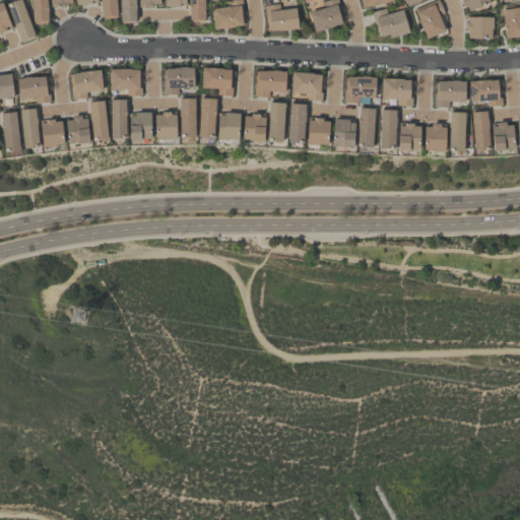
[(5,3),(12,0),(20,0),(34,35),(33,36),(34,37),(20,42),(20,40),(19,40),(5,3)]
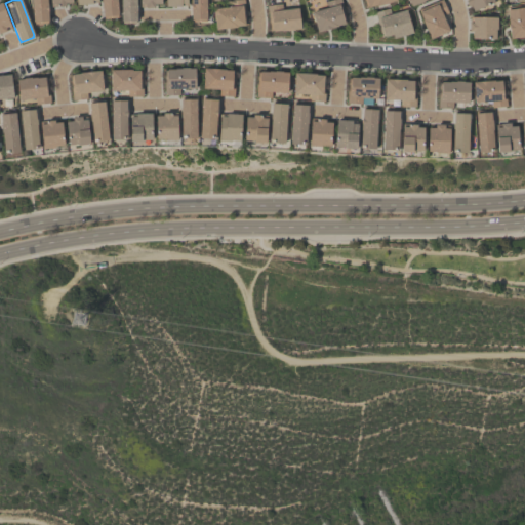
[(32,22),(30,0),(45,0),(46,4),(47,4),(47,11),(46,11),(47,21),(46,21),(46,23),(34,24),(33,21),(32,22)]
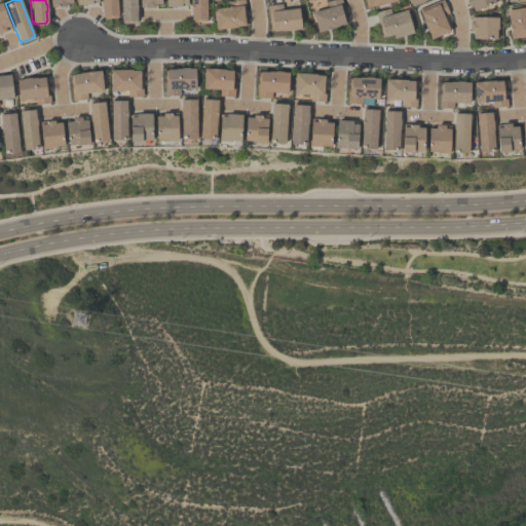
[(101,8),(101,0),(116,0),(117,14),(116,14),(116,16),(103,17),(103,15),(102,15),(102,8),(101,8)]
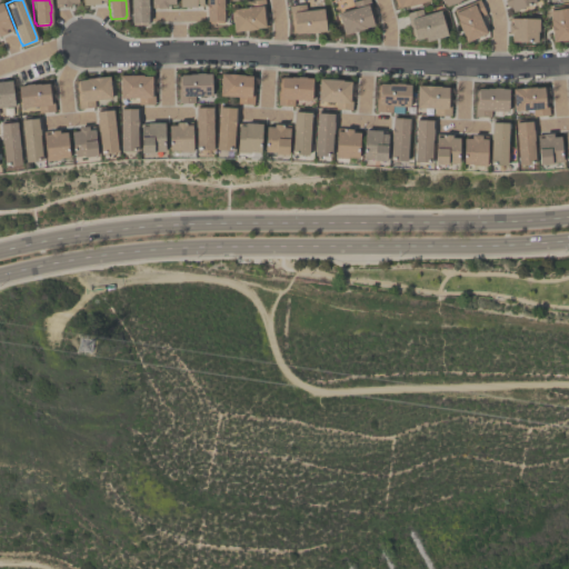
[(131,21),(130,0),(147,0),(147,5),(148,5),(148,10),(147,10),(148,21),(147,21),(147,23),(135,23),(135,21),(131,21)]
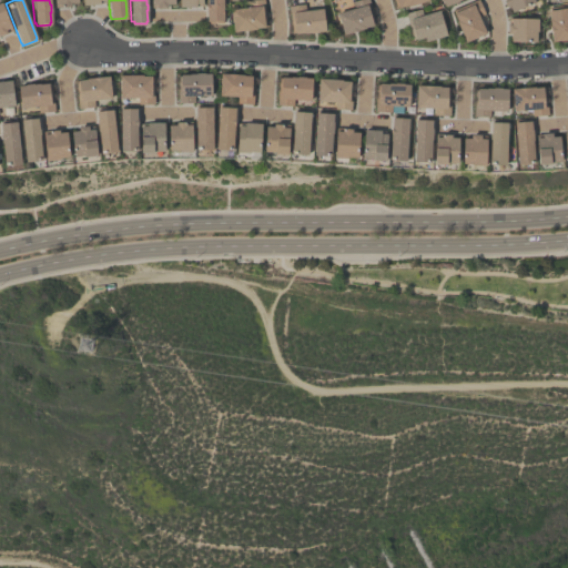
[(206,20),(205,0),(222,0),(222,20),(221,20),(222,22),(206,23),(206,20)]
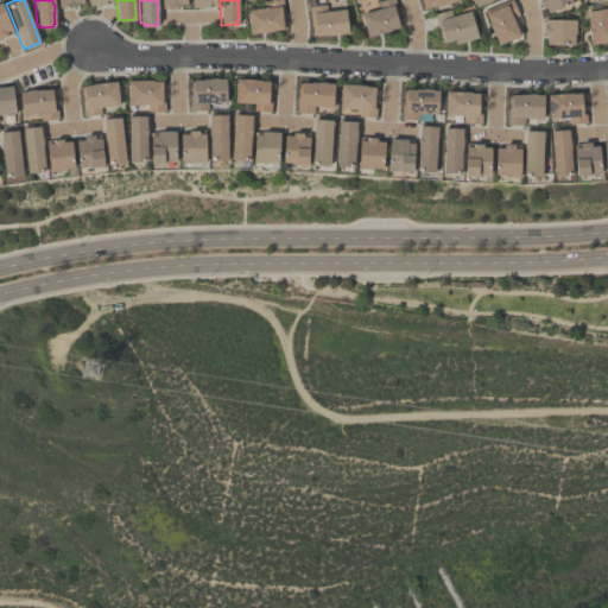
[(283,30),(249,35),(246,11),(265,7),(264,0),(282,0),(285,27),(283,27),(283,30)]
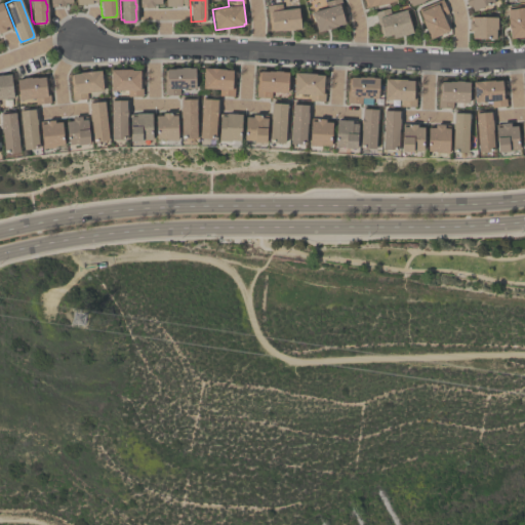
[(311,12),(327,8),(325,1),(328,0),(339,0),(347,22),(344,23),(345,24),(337,26),(337,27),(317,33),(311,12)]
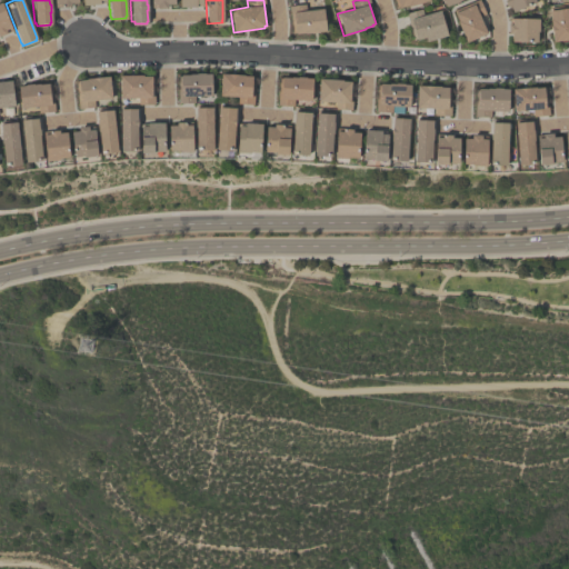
[(396,8),(392,0),(429,0),(399,9),(399,7),(396,8)]
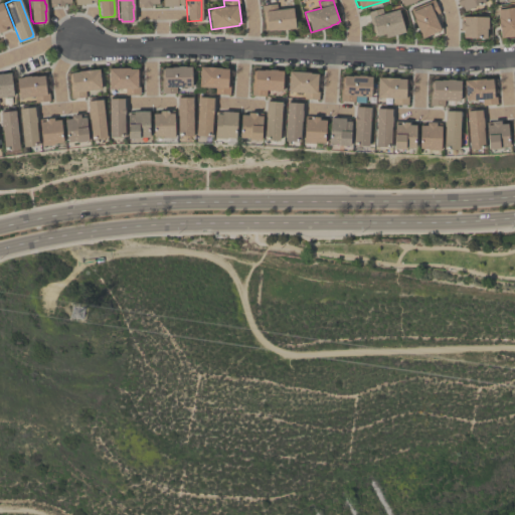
[(420,38),(412,19),(413,19),(409,9),(431,0),(434,0),(439,12),(434,14),(440,29),(420,38)]
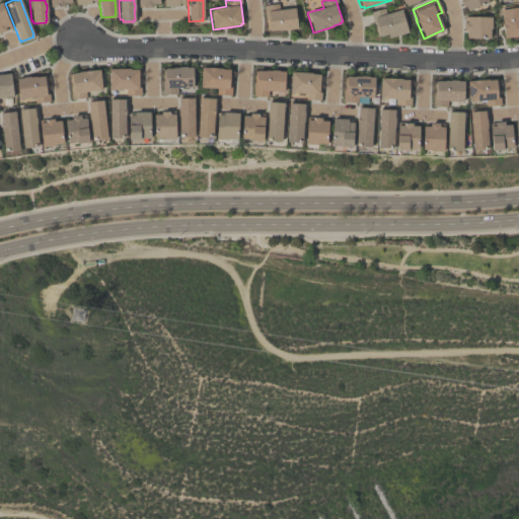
[(486,0),(488,3),(467,11),(464,5),(461,6),(458,0),(486,0)]
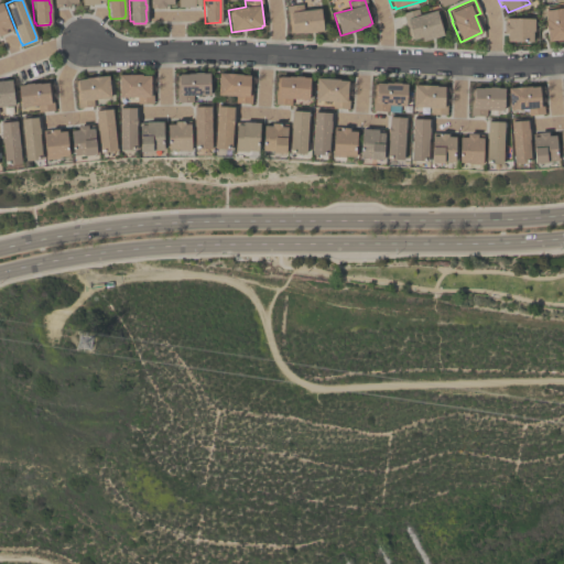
[(11,26),(6,29),(7,32),(0,34),(0,2),(1,2),(11,26)]
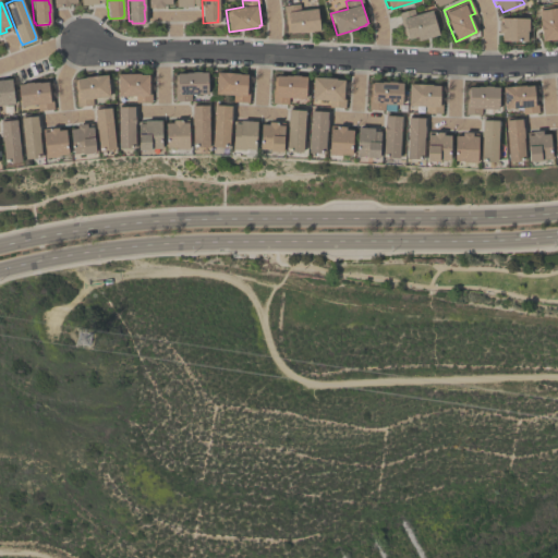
[(319,32),(299,34),(299,33),(290,34),(289,32),(286,32),(282,5),(299,3),(300,11),(316,9),(319,32)]
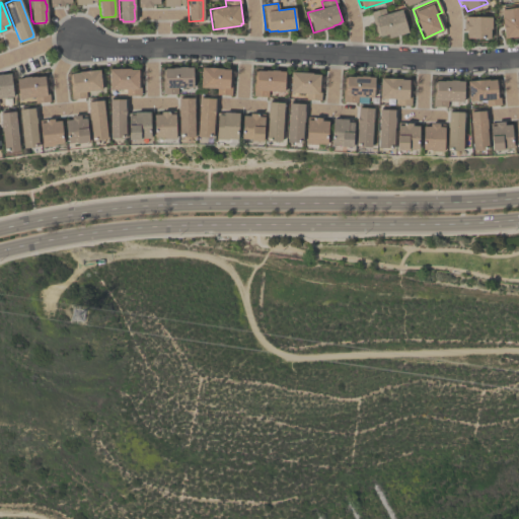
[(518,35),(504,38),(501,17),(502,17),(501,10),(502,9),(501,6),(518,3),(518,35)]
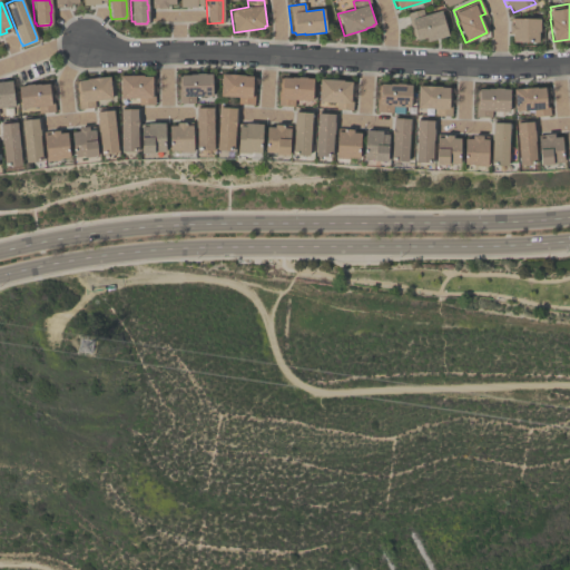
[(448,36),(426,42),(425,38),(418,40),(416,38),(413,39),(405,13),(422,9),(424,16),(440,11),(448,36)]
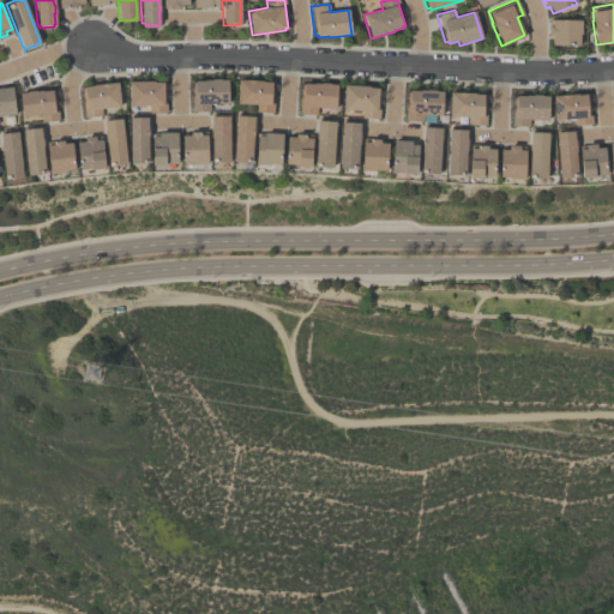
[(581,20),(581,35),(579,35),(579,46),(552,46),(552,37),(547,37),(547,26),(548,26),(548,19),(553,19),(553,20),(581,20)]
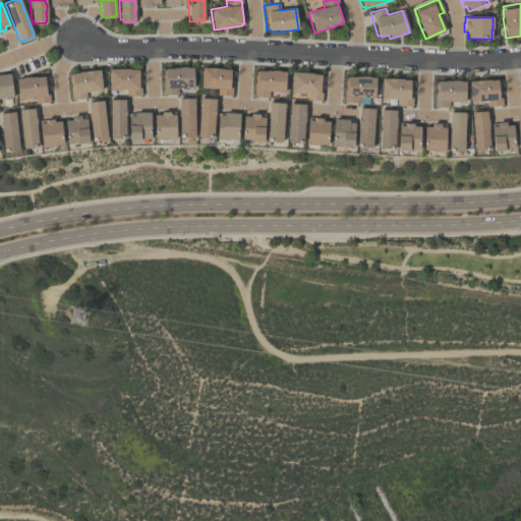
[(192,67),(192,88),(177,88),(177,94),(162,94),(162,68),(173,68),(173,67),(179,67),(186,67),(192,67)]
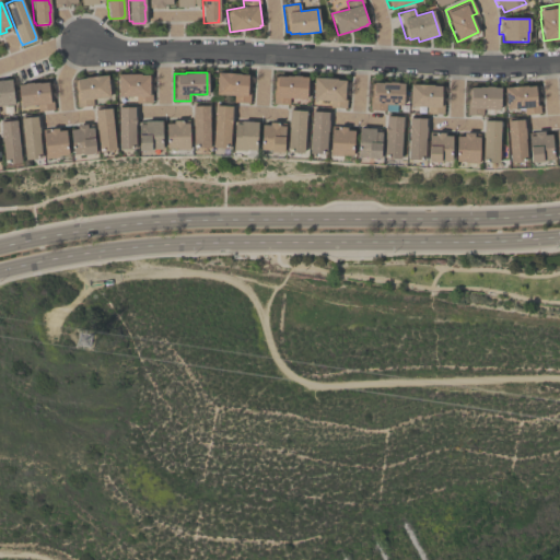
[(233,101),(233,95),(216,94),(217,72),(240,73),(240,74),(249,76),(248,102),(233,101)]
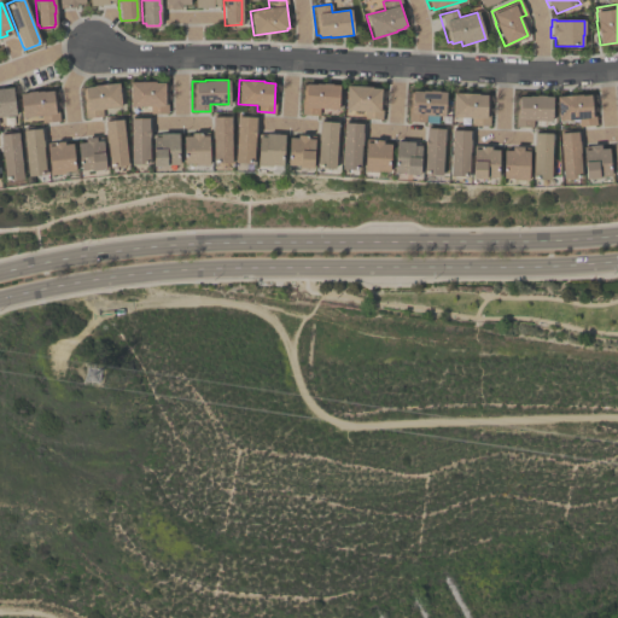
[(130,82),(155,81),(155,82),(167,82),(167,112),(149,112),(149,106),(130,106),(130,82)]
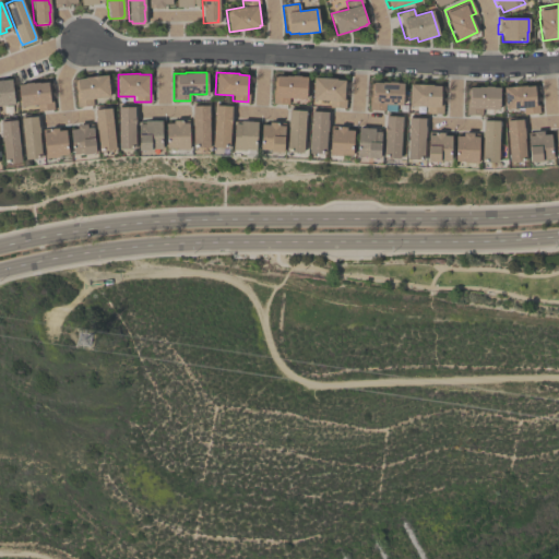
[(107,75),(109,96),(92,98),(92,105),(76,106),(73,80),(84,79),(84,78),(107,75)]
